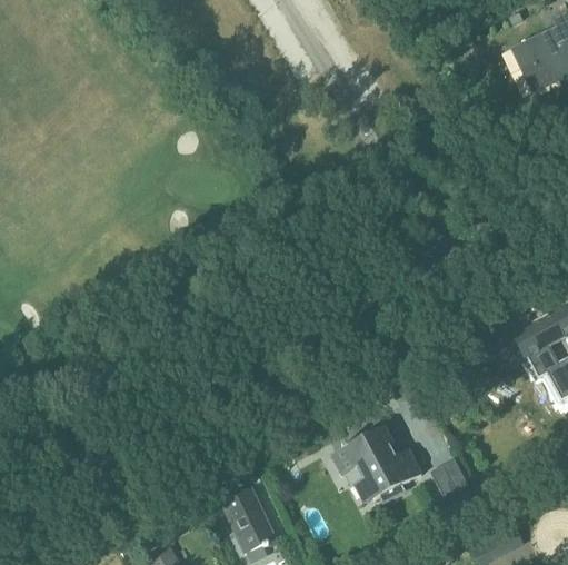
[(532,92),(567,75),(567,11),(566,9),(550,17),(555,26),(525,41),(510,49),(532,92)]
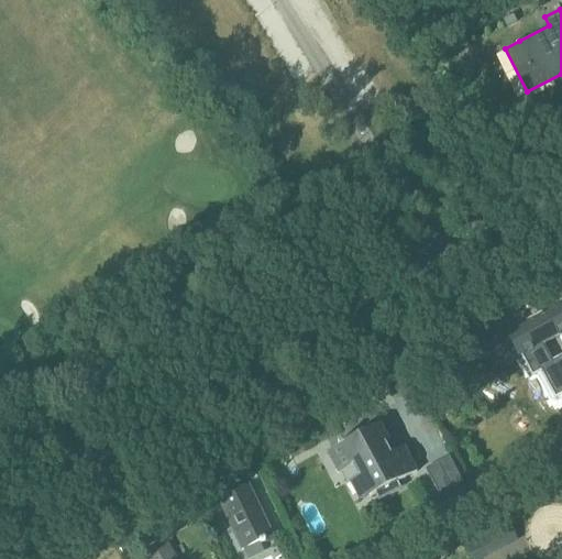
[(504,24),(515,20),(510,11),(500,15),(504,24)]
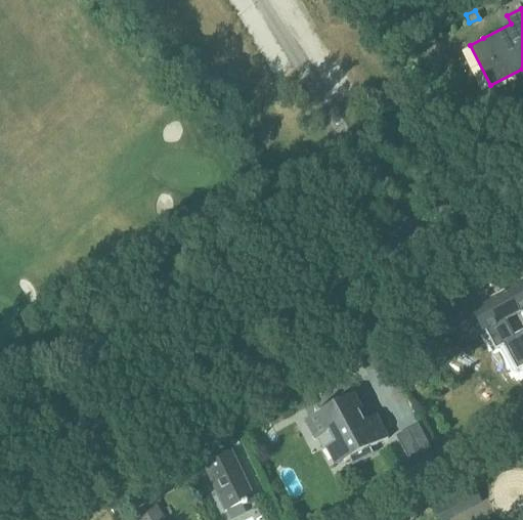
[(522,326),(510,333),(503,318),(522,307),(522,291),(519,283),(472,307),(483,329),(484,328),(493,346),(500,342),(514,367),(522,361),(522,326)]
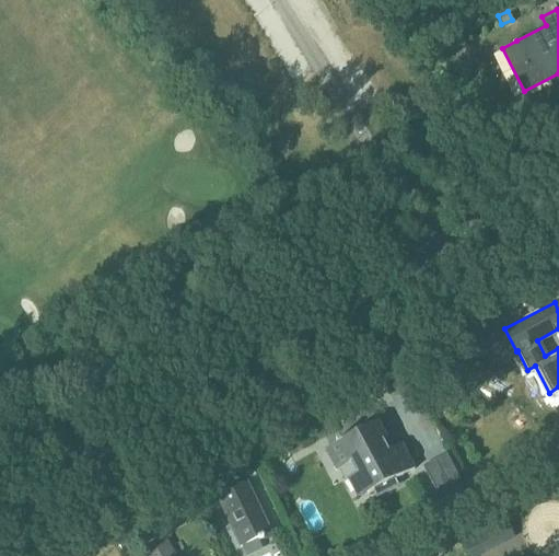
[(379,440),(385,437),(376,419),(339,439),(338,436),(334,438),(336,440),(324,447),(335,468),(350,460),(367,491),(414,466),(400,442),(385,450),(379,440)]
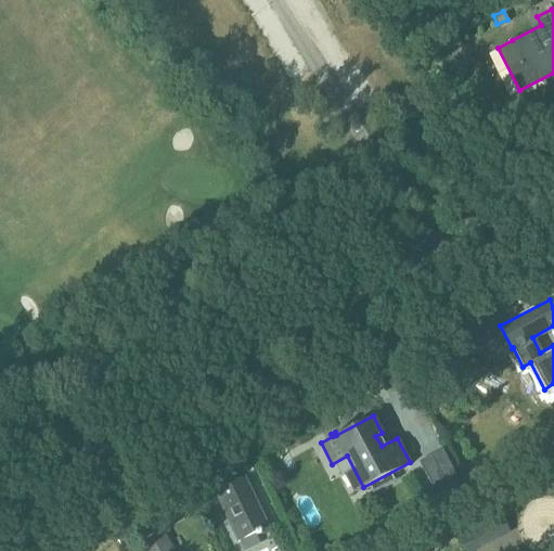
[(441,447),(419,459),(433,485),(455,473),(441,447)]
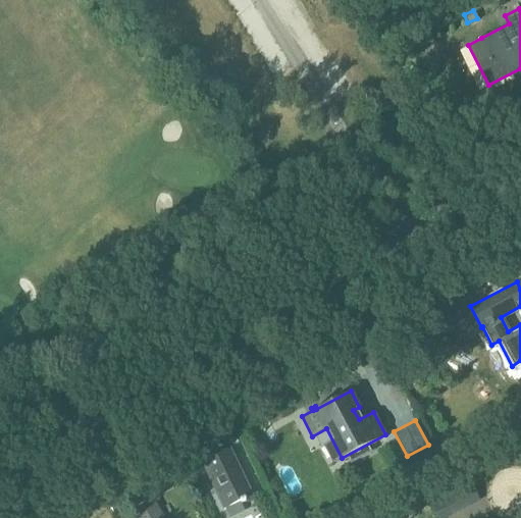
[(223,506),(251,493),(228,447),(201,460),(223,506)]
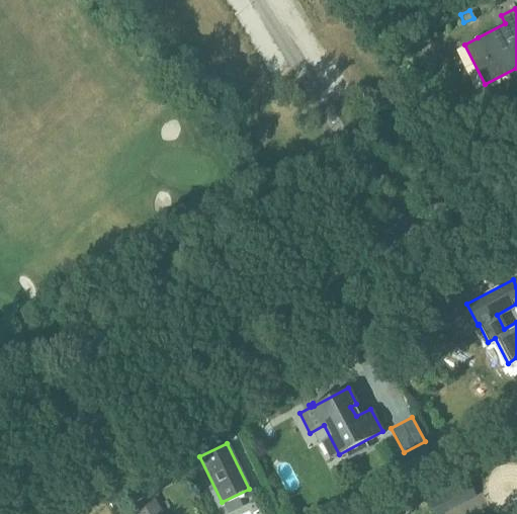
[(135,513),(161,513),(151,494),(130,505),(135,513)]
